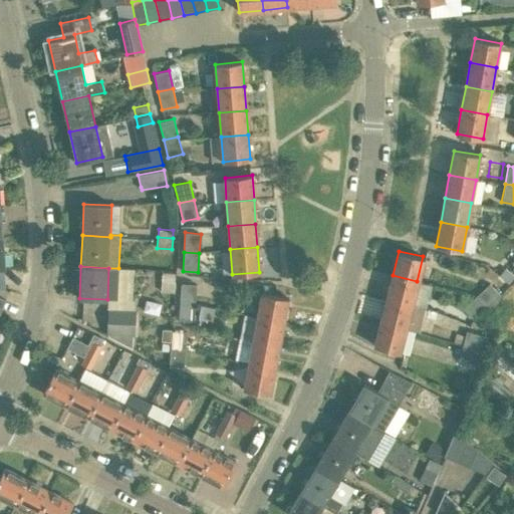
[(175,273),(162,272),(162,280),(174,282),(175,273)]
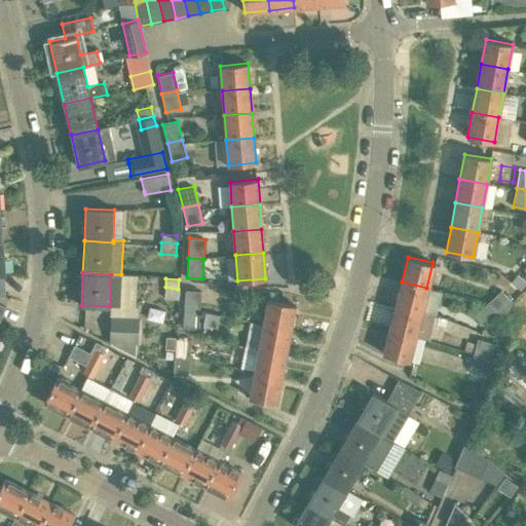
[(402,282),(396,305),(421,311),(426,288),(402,282)]
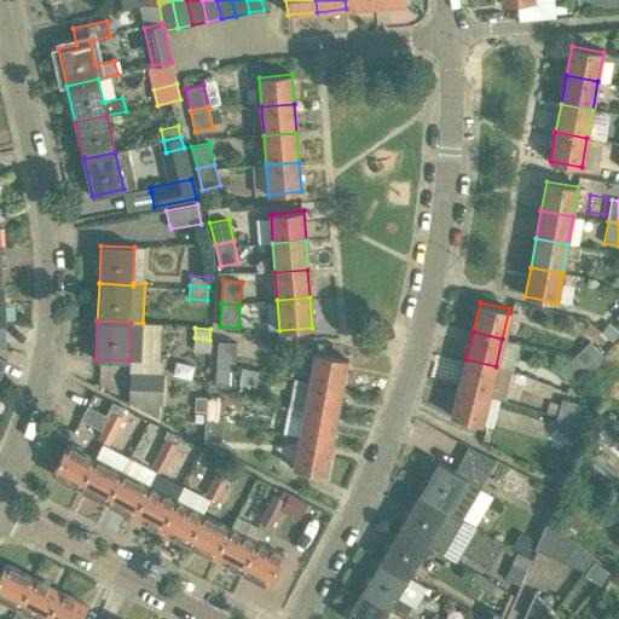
[(574,356),(586,370),(602,354),(590,340),(574,356)]
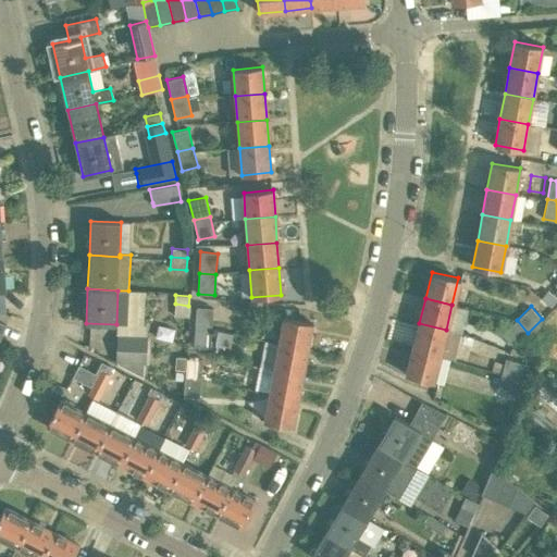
[(197,307),(195,326),(212,327),(213,308),(197,307)]
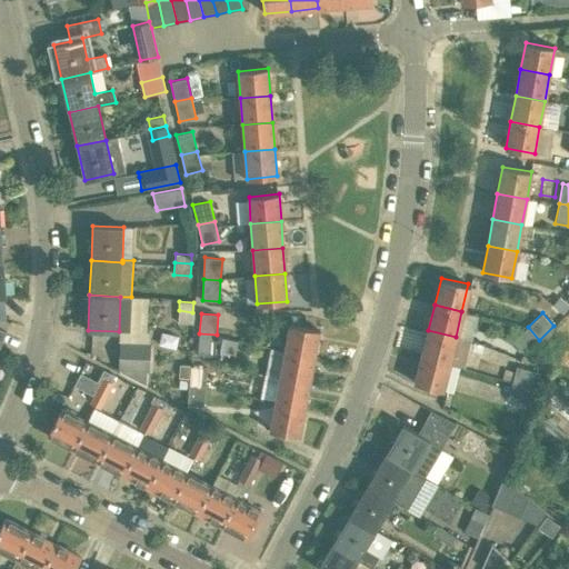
[(289,323),(283,351),(313,357),(319,329),(289,323)]
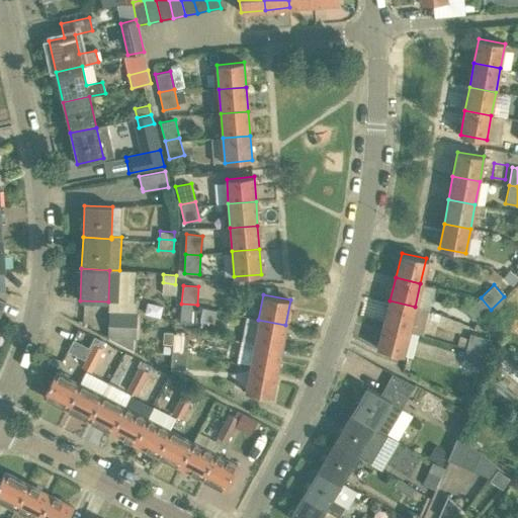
[(491,310),(481,297),(466,311),(478,322),(491,310)]
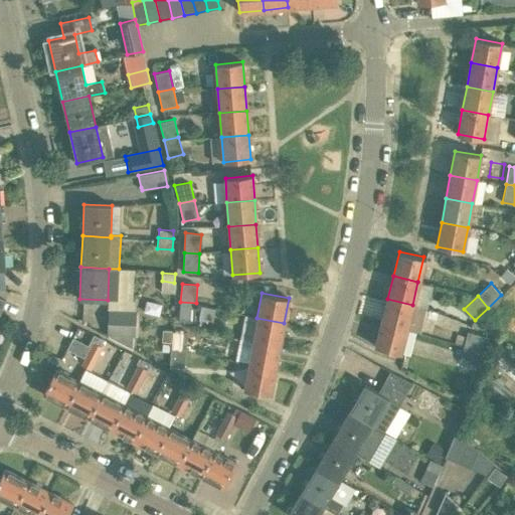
[(412,305),(387,299),(381,322),(406,329),(412,305)]
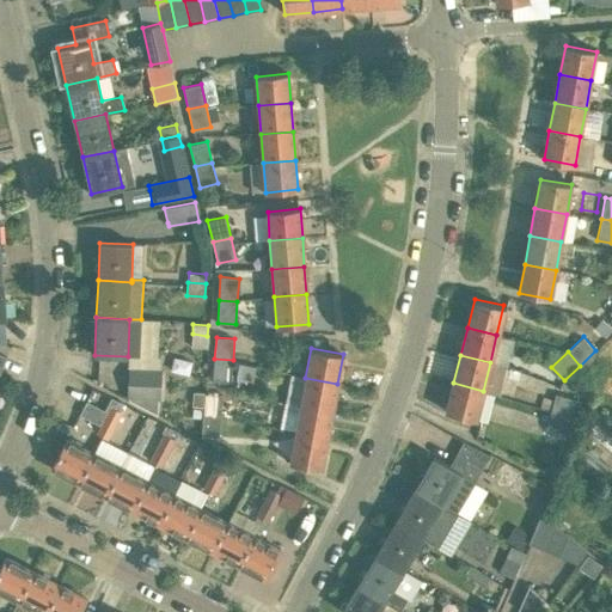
[(233,360),(214,359),(213,380),(231,381),(233,360)]
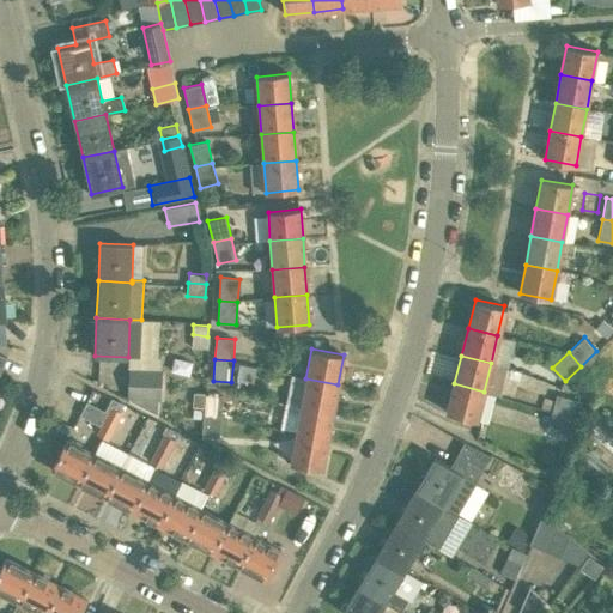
[(161,369),(131,369),(131,398),(159,399),(161,369)]
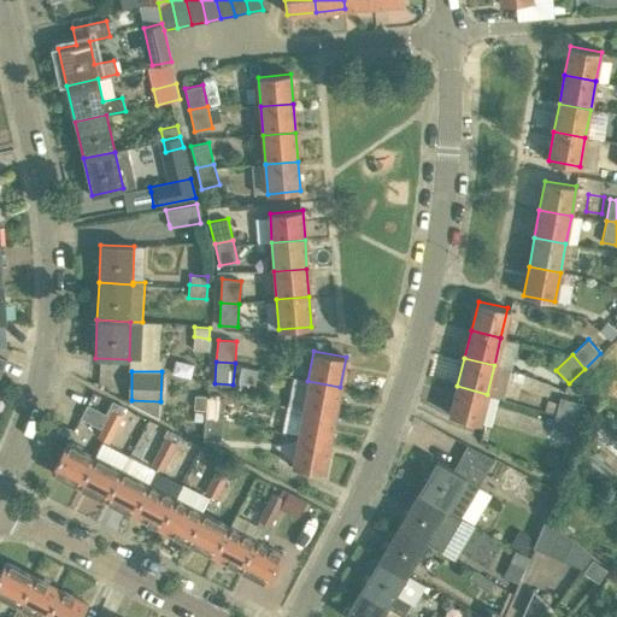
[(307,381),(303,409),(335,415),(340,387),(307,381)]
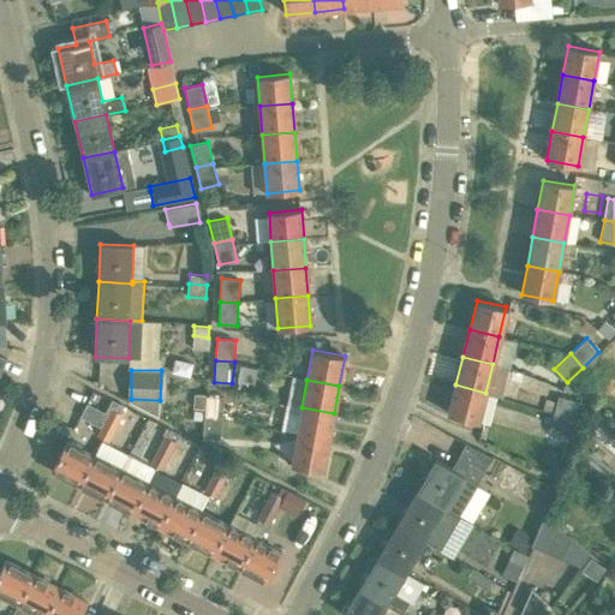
[(485,393),(455,384),(448,413),(478,422),(485,393)]
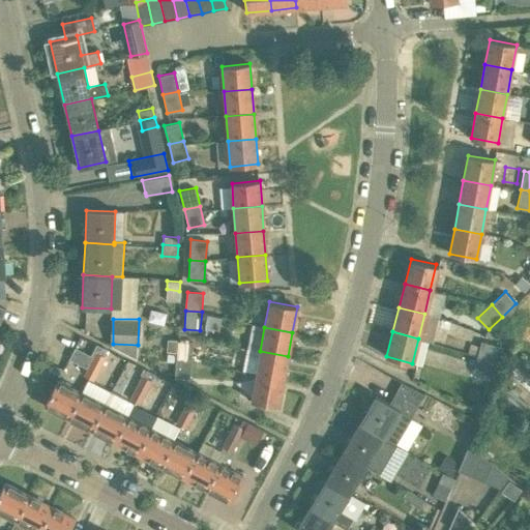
[(167,352),(176,353),(177,341),(168,340),(167,352)]
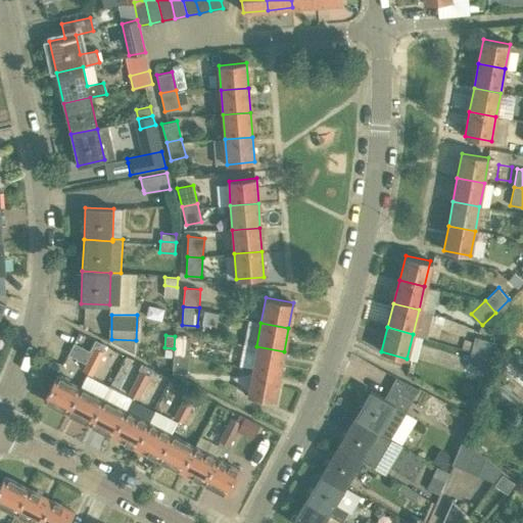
[(174,354),(189,355),(190,337),(175,335),(175,336),(174,348),(174,354)]
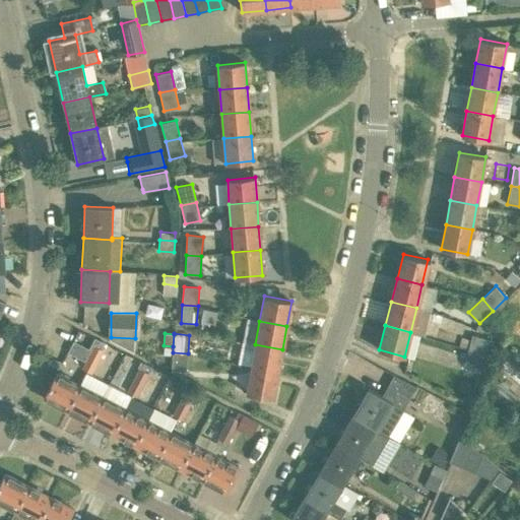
[(472,334),(468,349),(488,354),(493,340),(472,334)]
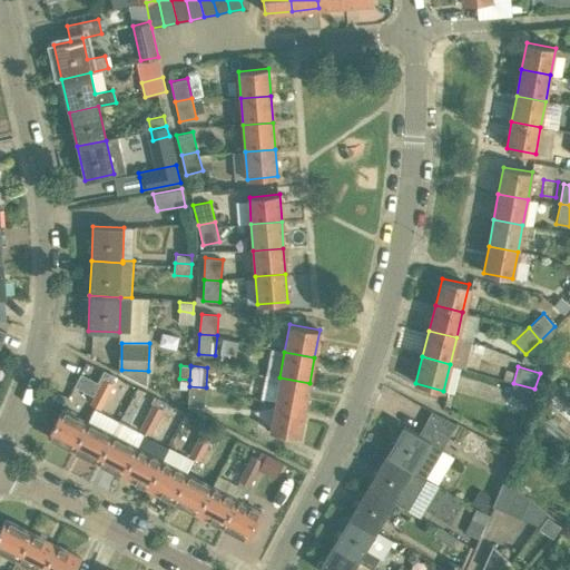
[(96,390),(107,396),(115,384),(102,377),(96,390)]
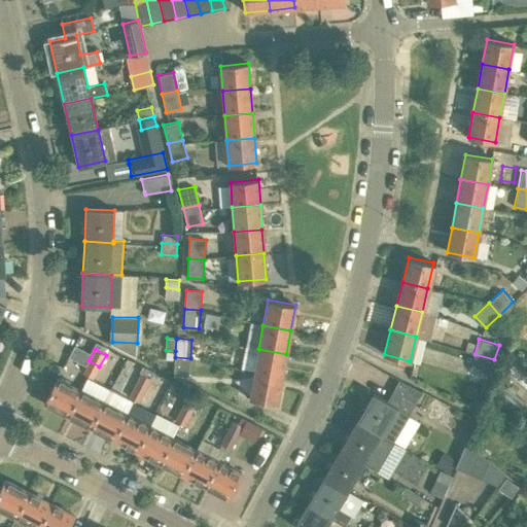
[(258,349),(253,374),(282,379),(286,354),(258,349)]
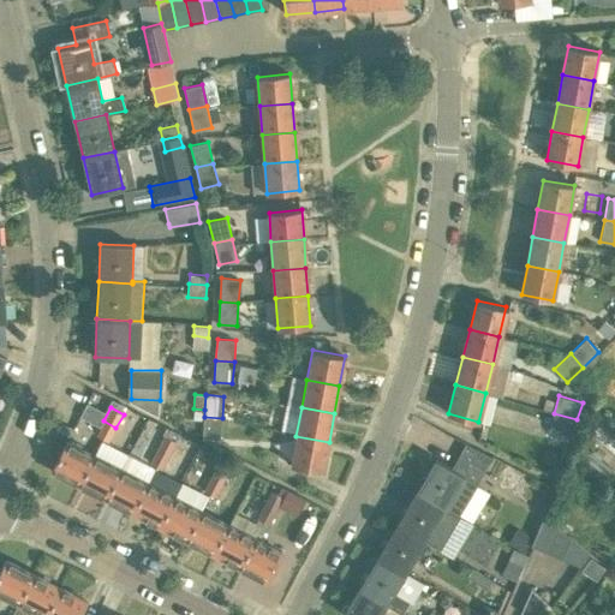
[(577,419),(554,413),(549,430),(571,435),(577,419)]
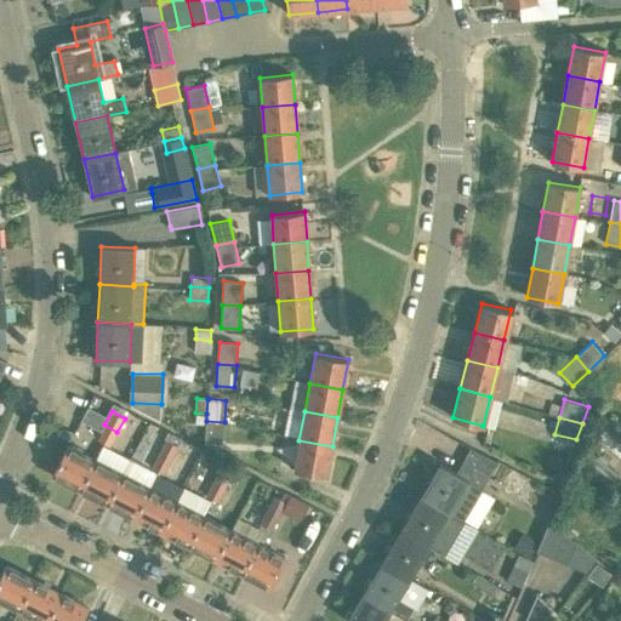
[(224,422),(206,421),(204,443),(223,444),(224,422)]
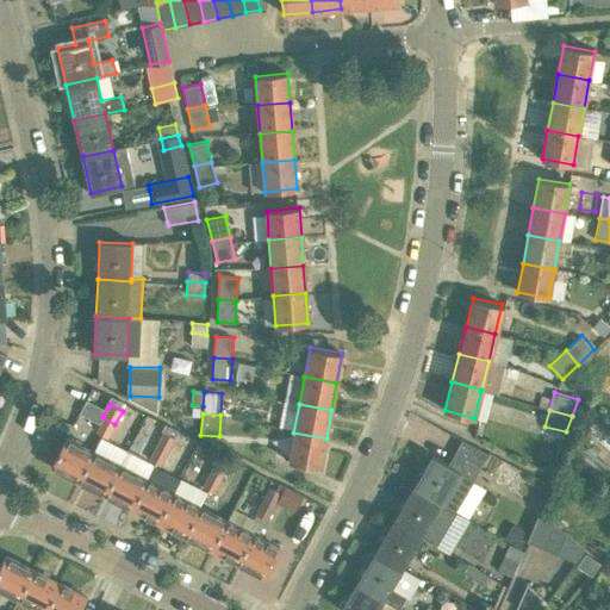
[(114,424),(103,417),(95,431),(107,439),(114,424)]
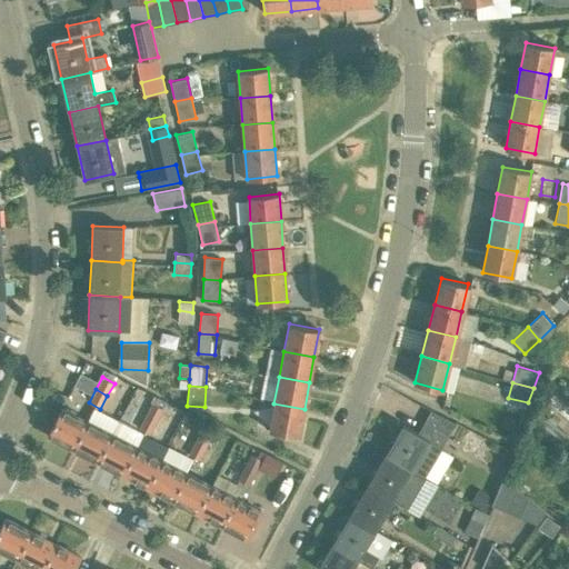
[(152,402),(146,416),(157,421),(165,409),(152,402)]
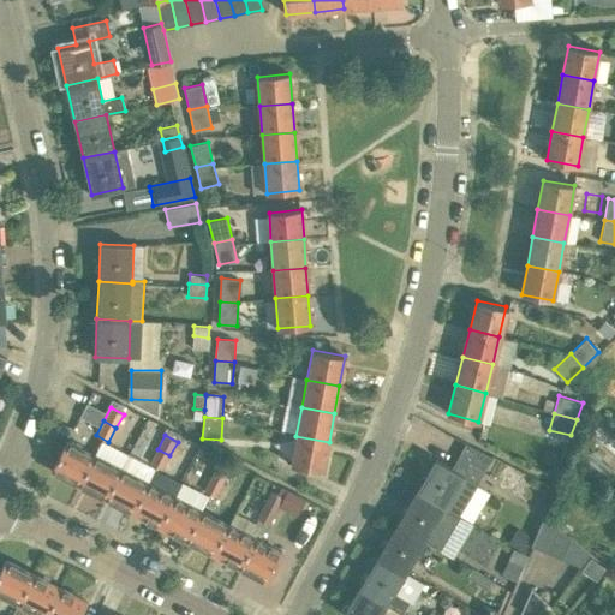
[(329,442),(296,436),(291,465),(323,471),(329,442)]
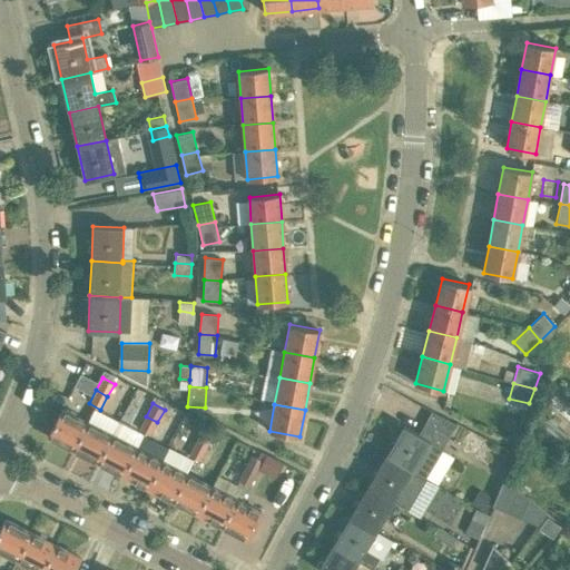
[(72,449),(87,422),(61,410),(47,435),(72,449)]
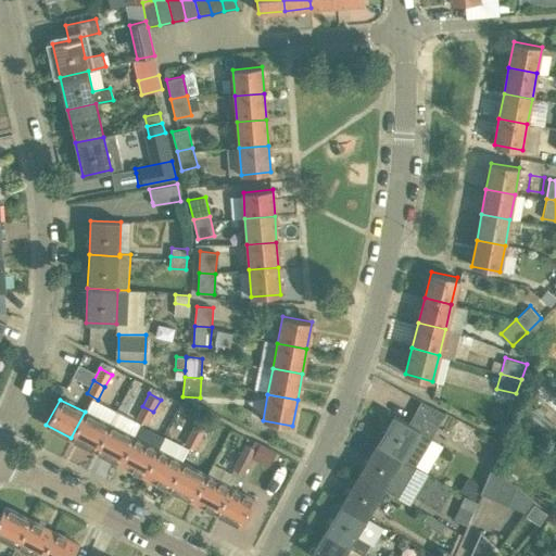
[(445,414),(421,402),(416,411),(440,425),(445,414)]
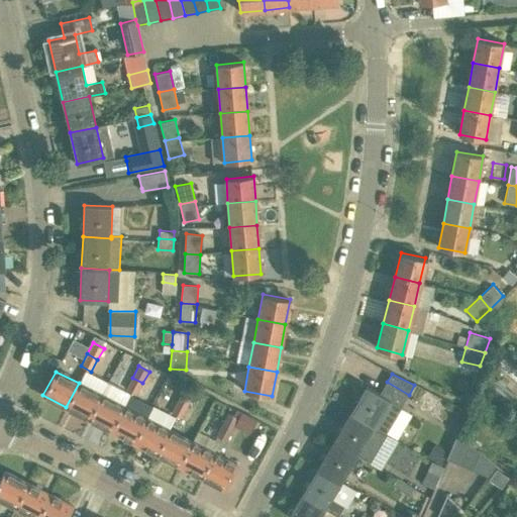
[(142,383),(132,378),(126,389),(136,395),(142,383)]
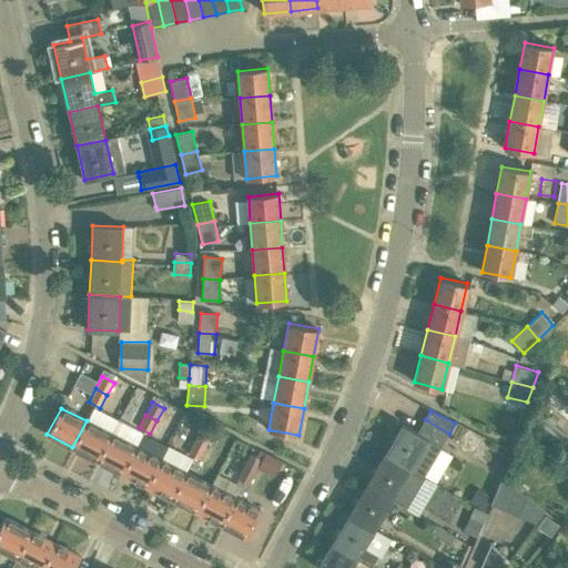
[(554,449),(566,434),(543,416),(531,432),(554,449)]
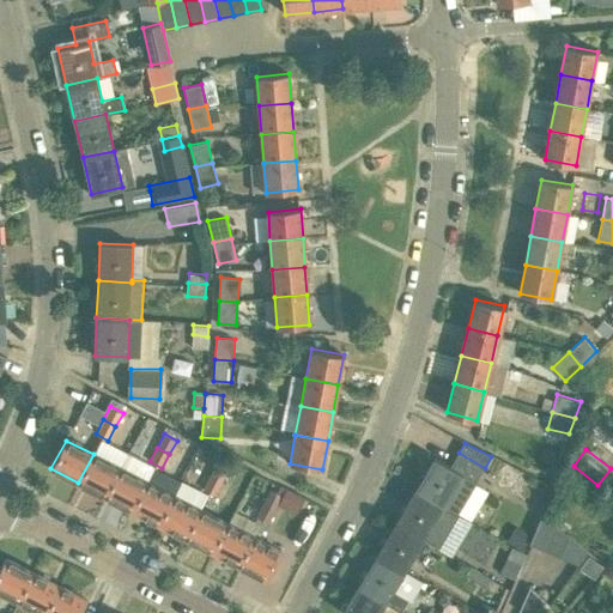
[(457,514),(477,483),(485,468),(459,453),(450,467),(435,457),(416,489),(457,514)]
